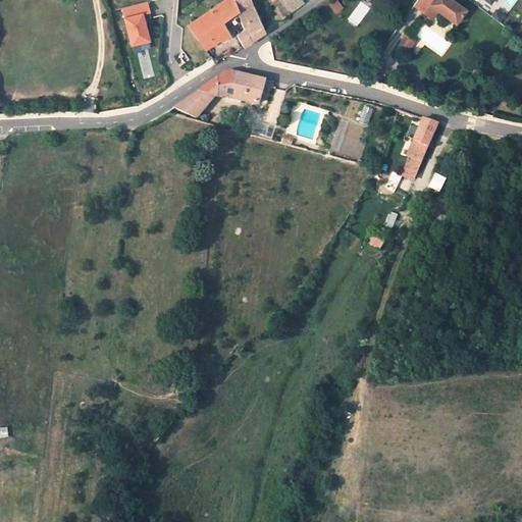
[(222,39),(228,35),(223,27),(220,22),(237,11),(232,0),(223,0),(187,24),(203,49),(220,37),(222,39)]
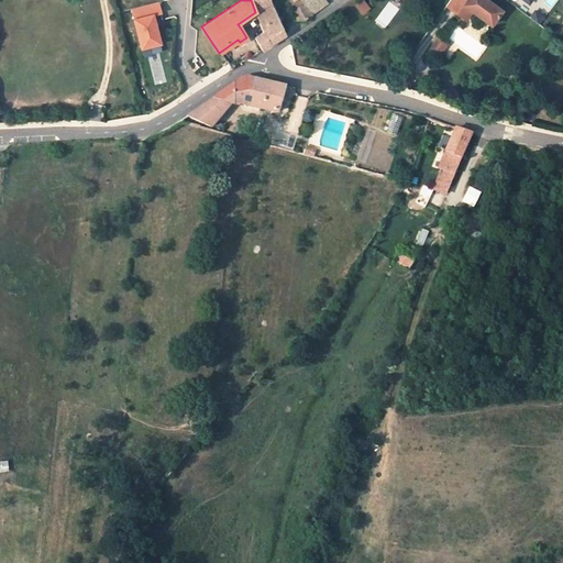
[(269,0),(251,0),(255,12),(258,20),(261,26),(263,32),(255,37),(262,51),(269,46),(269,45),(285,34),(269,0)]
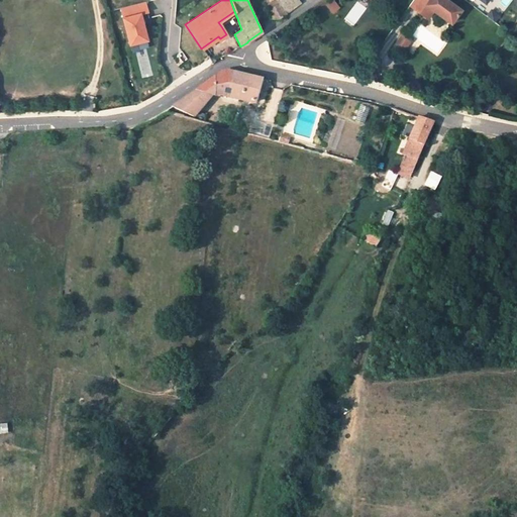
[(274,0),(267,3),(269,8),(279,4),(275,0),(274,0)]
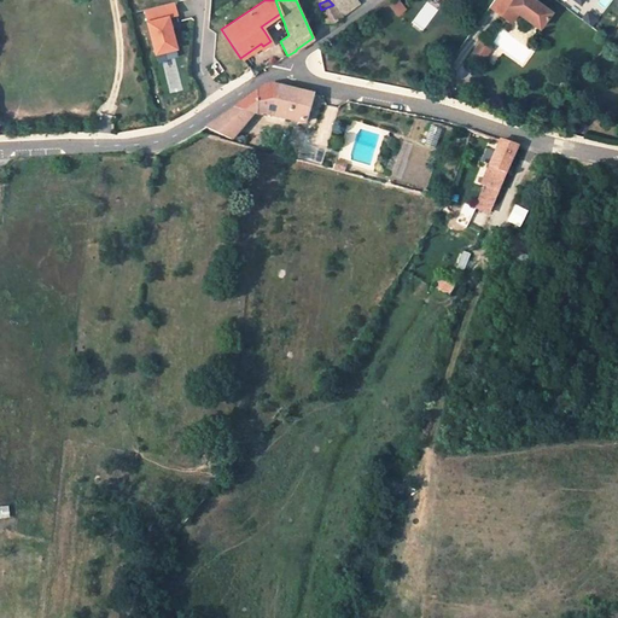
[(155,57),(179,51),(172,17),(179,16),(175,3),(144,10),(155,57)]
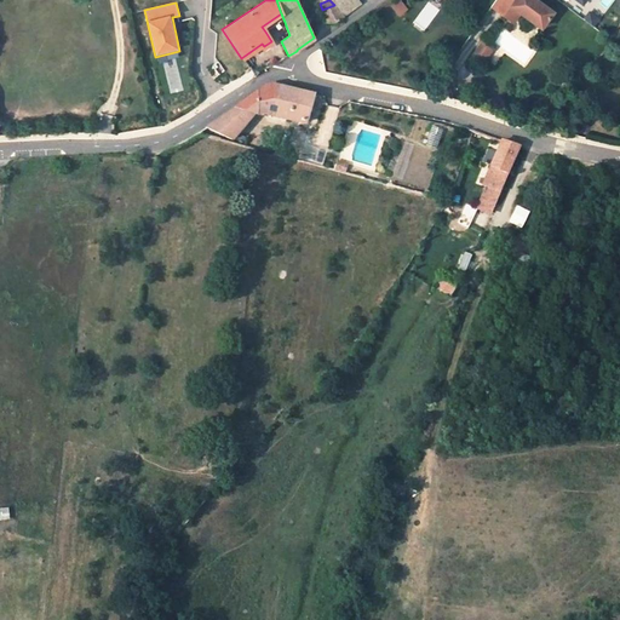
[(544,26),(514,3),(494,29),(504,35),(511,26),(532,41),(544,26)]
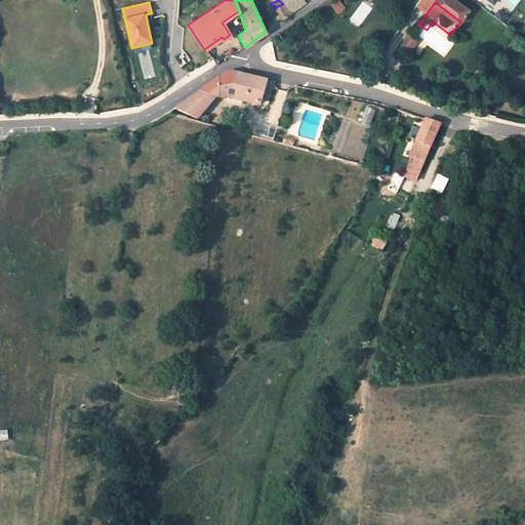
[(285,18),(291,14),(285,3),(283,4),(273,8),(277,18),(278,19),(285,18)]
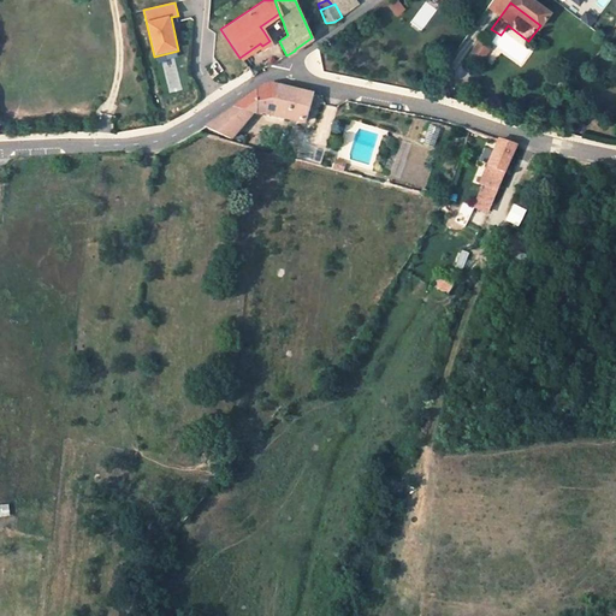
[(264,31),(279,21),(283,30),(285,29),(283,22),(279,13),(260,27),(264,31)]
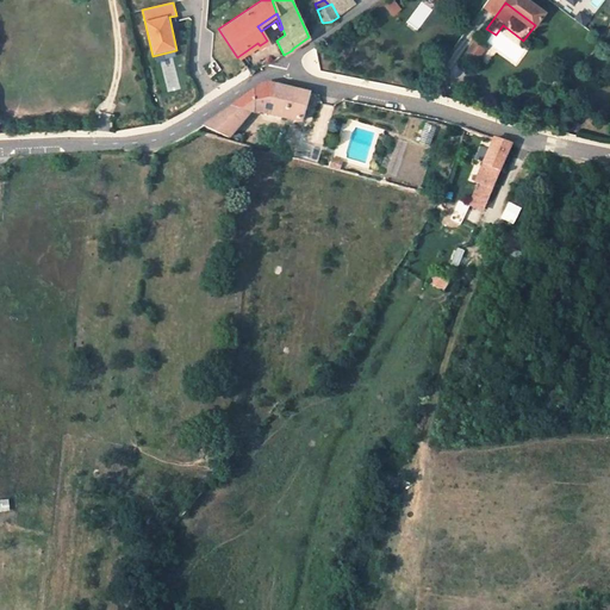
[(473,41),(466,53),(478,60),(485,48),(473,41)]
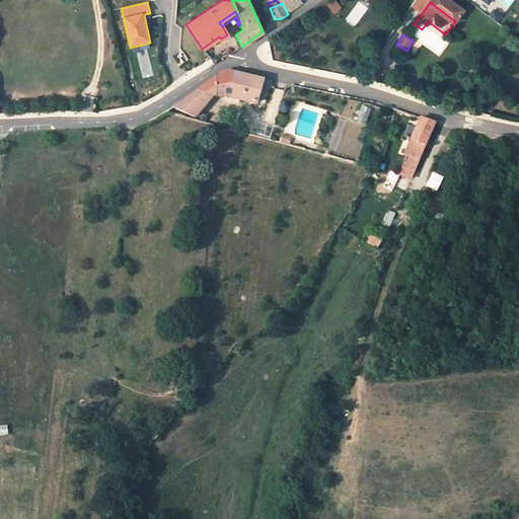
[(221,39),(219,36),(202,49),(203,50),(208,47),(209,47),(221,39)]
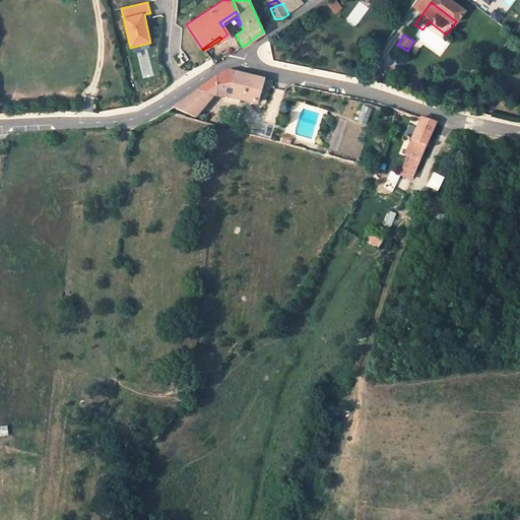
[(208,57),(213,54),(209,47),(208,47),(203,50),(208,57)]
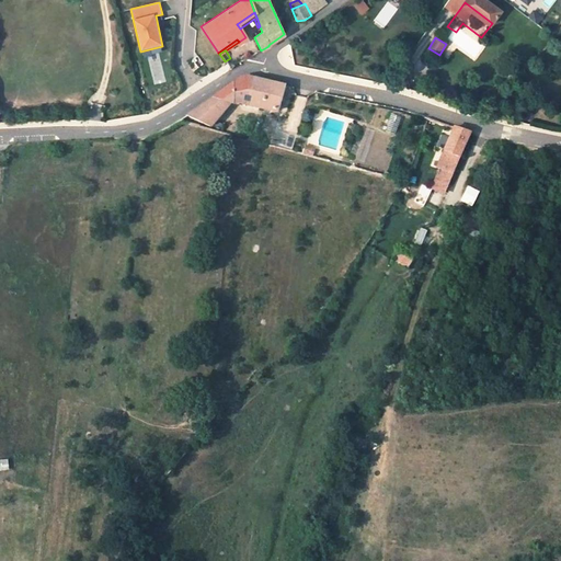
[(187,115),(210,126),(231,103),(236,104),(240,104),(275,113),(283,87),(249,78),(238,79),(187,115)]
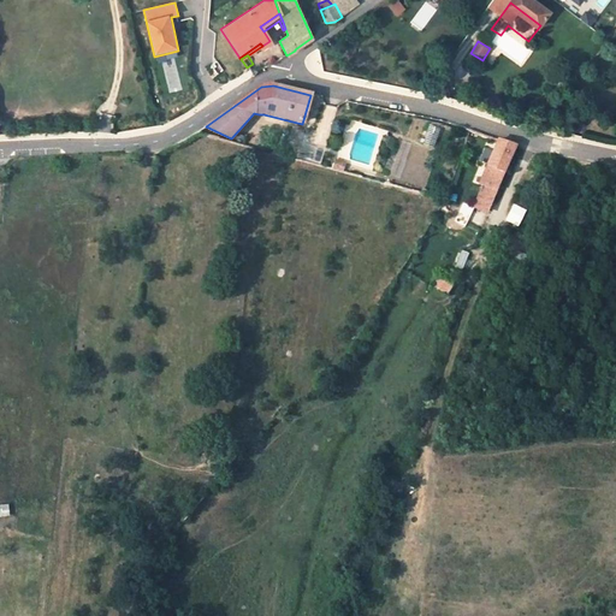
[(497,140),(478,183),(487,188),(479,207),(487,209),(495,190),(515,146),(497,140)]
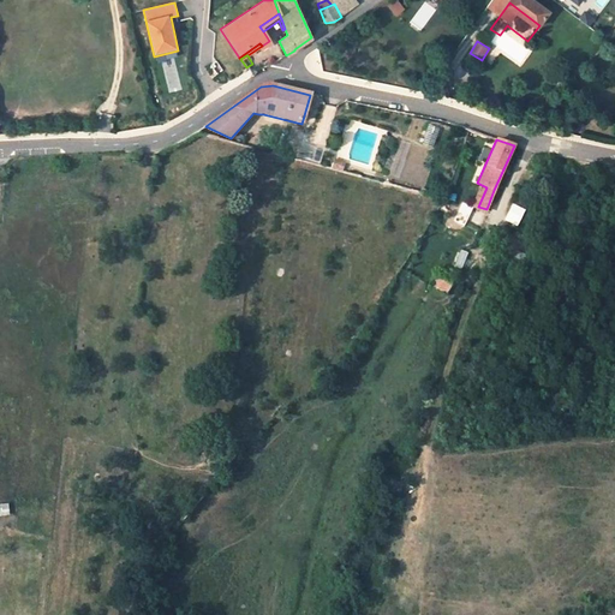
[(344,163),(334,161),(332,168),(341,171),(344,163)]
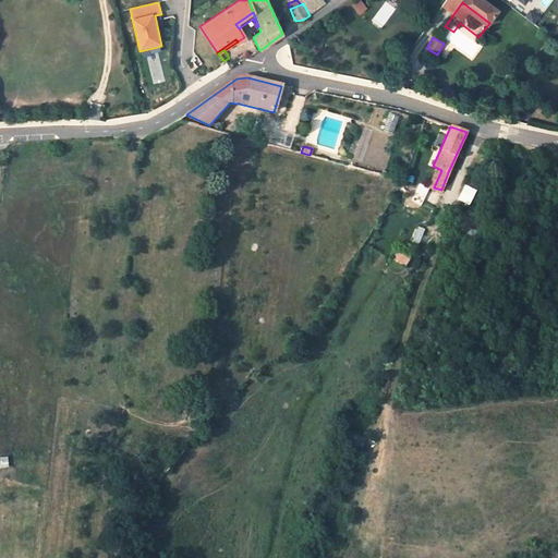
[(421,202),(433,208),(440,194),(428,187),(421,202)]
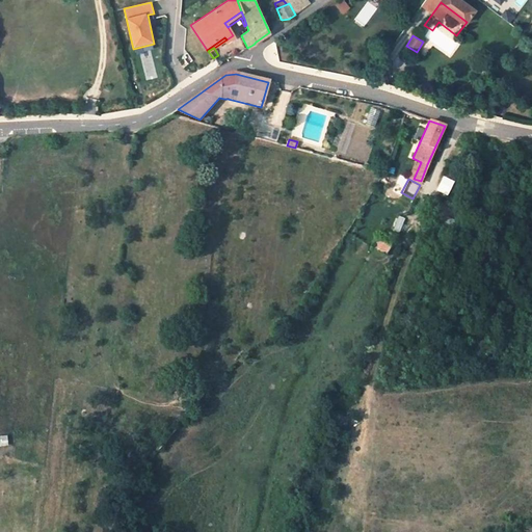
[(401,192),(398,197),(410,203),(413,198),(401,192)]
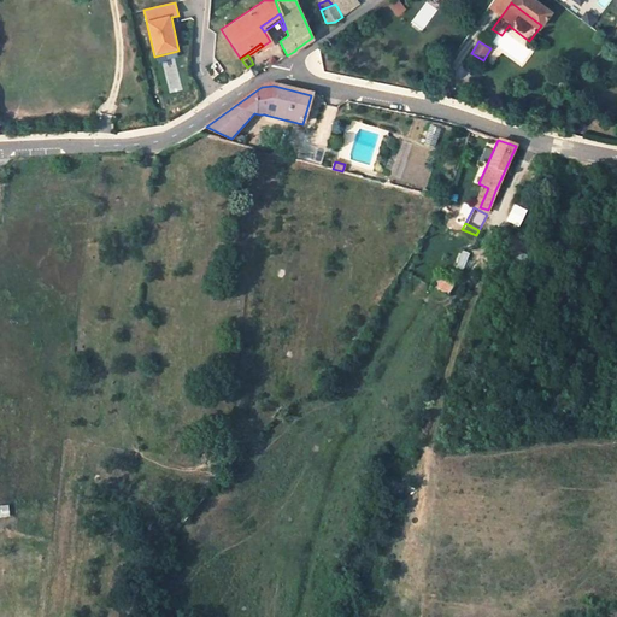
[(327,377),(322,375),(315,382),(324,389),(333,386),(334,382),(327,377)]
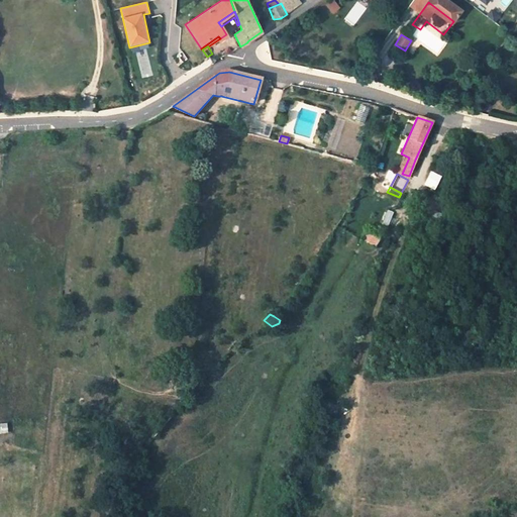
[(124,498),(132,500),(134,491),(126,490),(124,498)]
